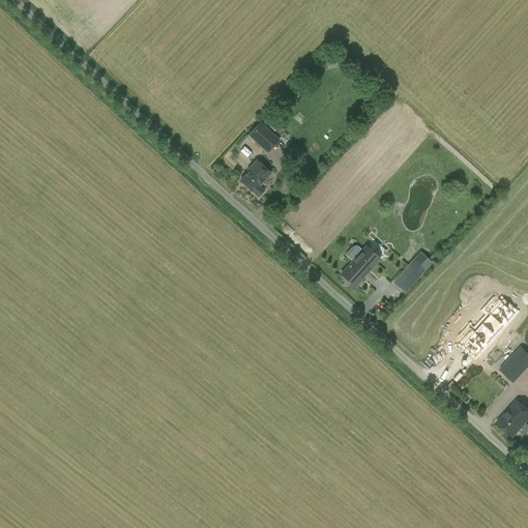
[(265,149),(275,137),(257,120),(245,133),(265,149)]
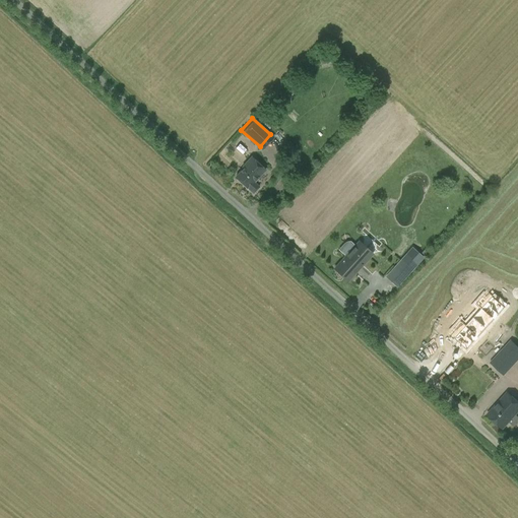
[(242,166),(234,175),(244,185),(245,185),(251,191),(257,184),(252,180),(263,168),(249,154),(241,165),(242,166)]
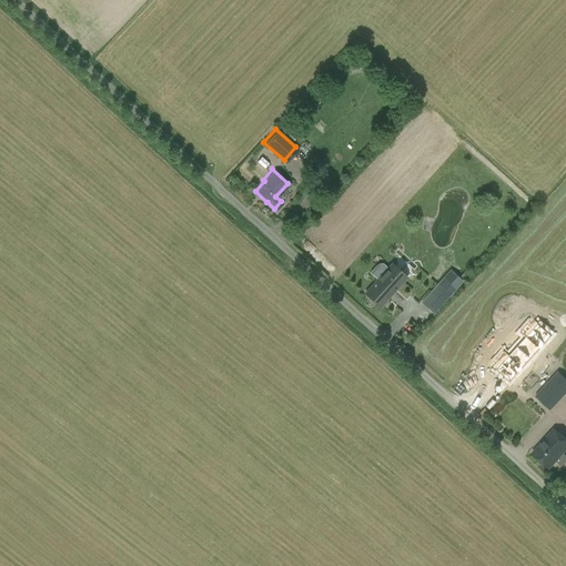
[(393,289),(405,274),(390,261),(363,291),(378,304),(385,297),(393,289)]
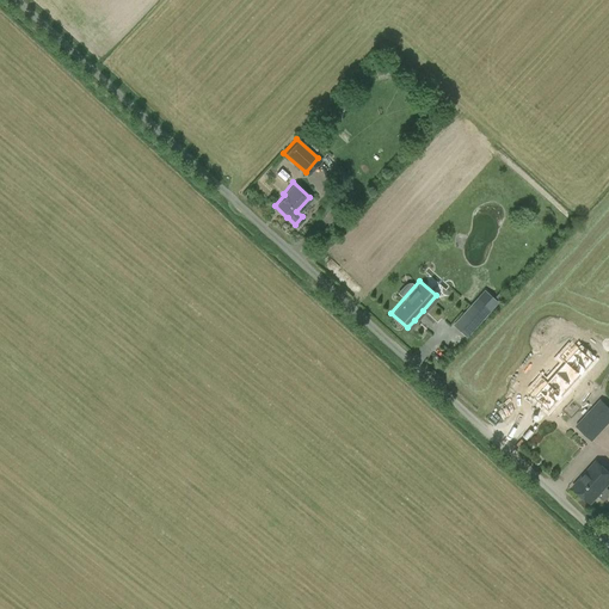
[(469,302),(450,323),(465,336),(484,314),(469,302)]
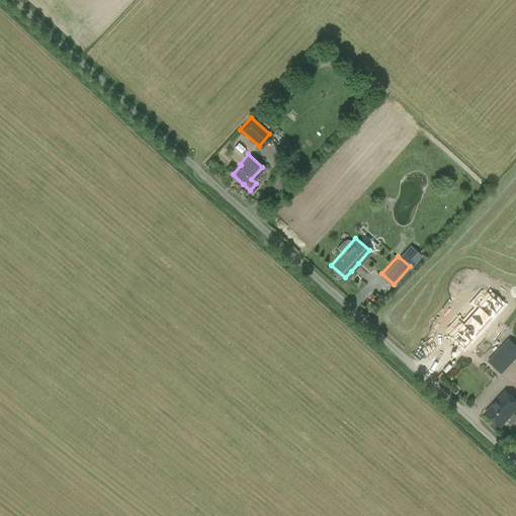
[(476,306),(468,314),(482,325),(500,304),(488,292),(482,298),(478,294),(471,302),(476,306)]
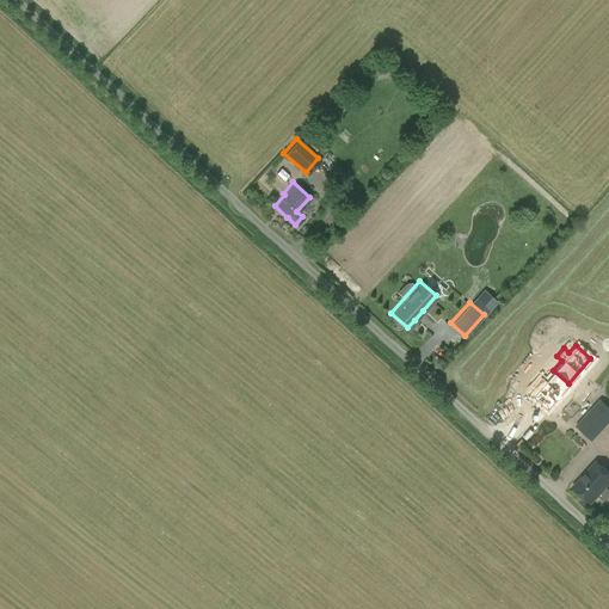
[(536,388),(530,395),(546,408),(568,383),(553,370),(545,380),(539,375),(531,383),(536,388)]
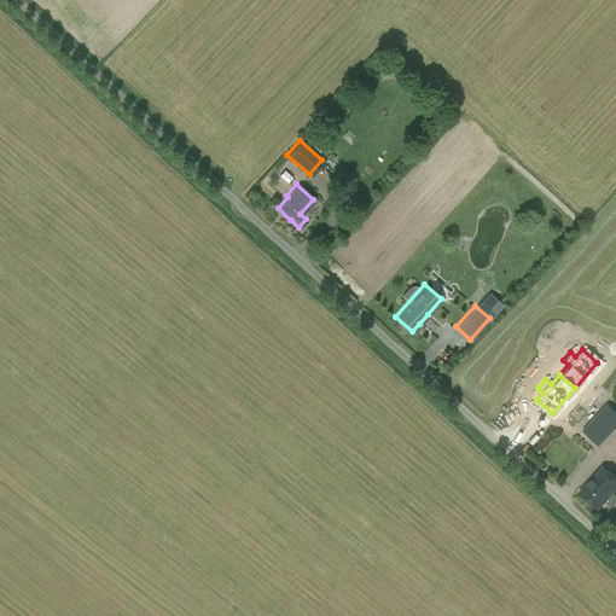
[(615,422),(615,411),(605,401),(581,429),(597,443),(615,422)]
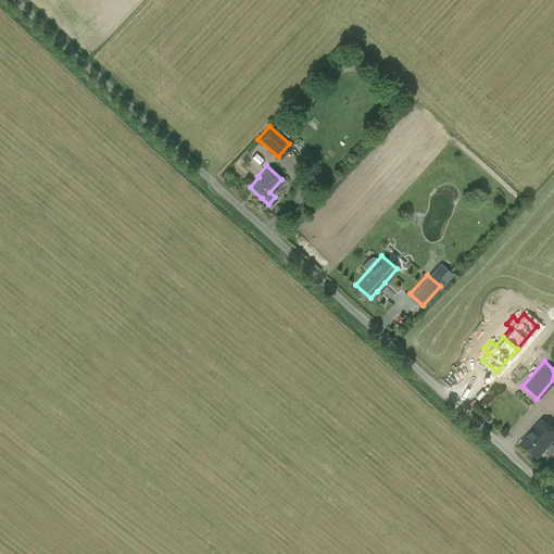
[(536,456),(542,449),(546,452),(549,452),(553,448),(553,445),(549,441),(553,436),(553,430),(540,418),(519,441),(536,456)]
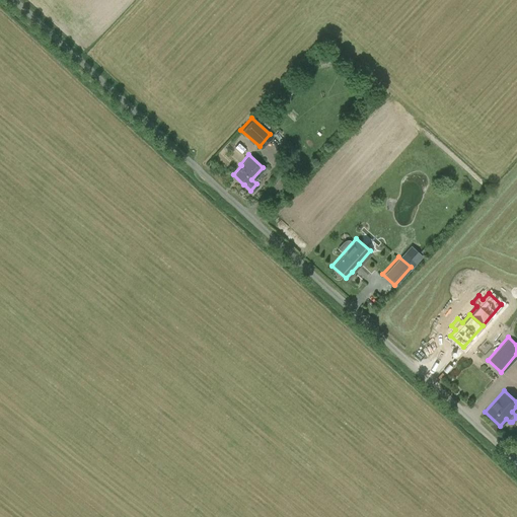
All buildings are outlined.
